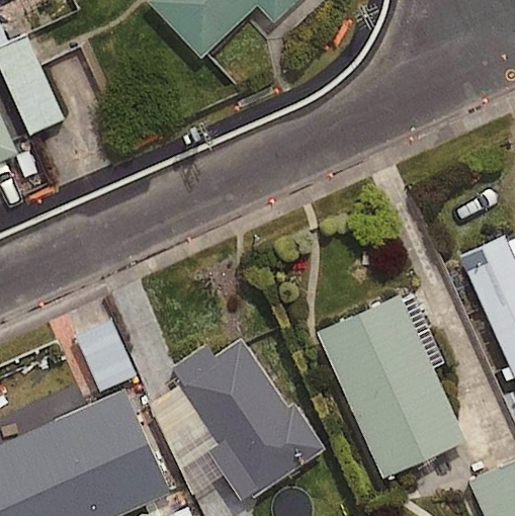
[(296,0),(149,0),(147,2),(201,59),(258,5),(274,21),(296,0)]
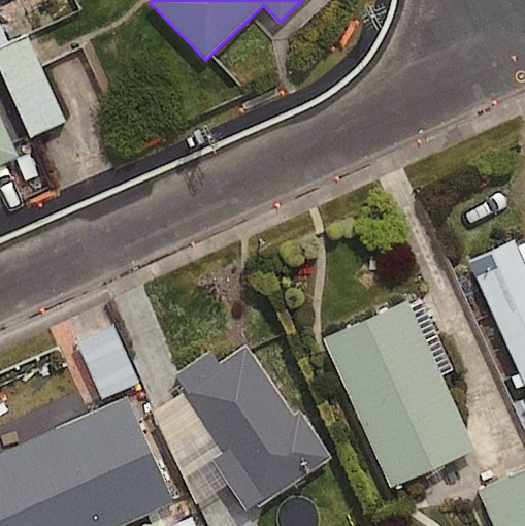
[(3,39),(0,40),(0,71),(27,132),(61,118),(23,31),(3,39)]
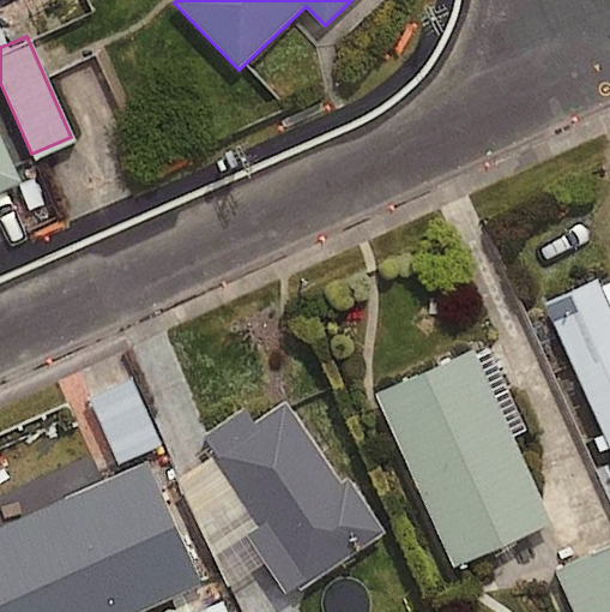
[(0,192),(20,183),(0,136),(0,192)]
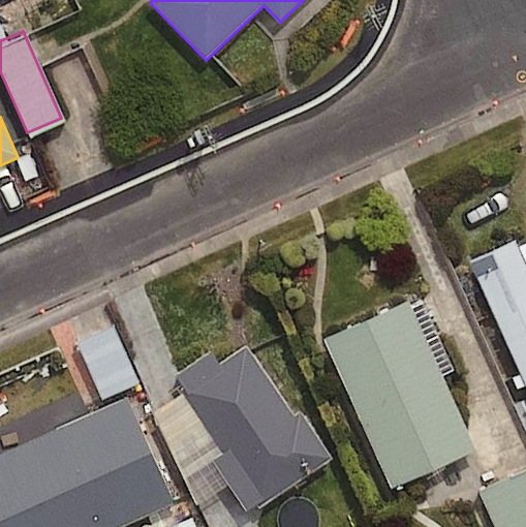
[(525,265),(515,241),(470,260),(525,384),(525,265)]
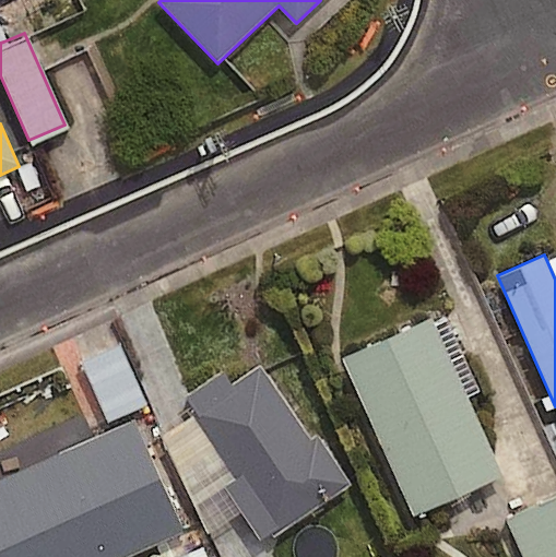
[(503,475),(432,319),(343,358),(413,516),(503,475)]
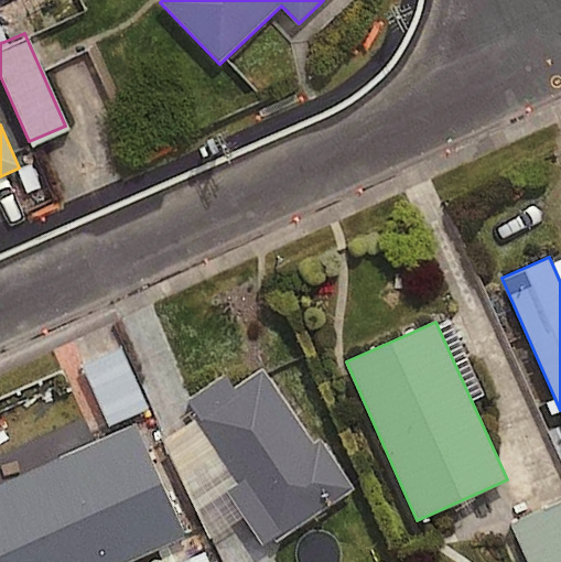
[(143,404),(117,345),(81,360),(107,421),(143,404)]
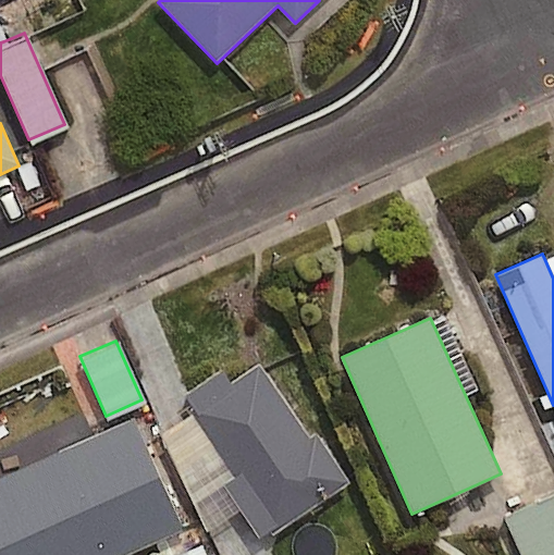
[(307,439),(259,366),(189,410),(272,537),(352,484),(317,432),(307,439)]
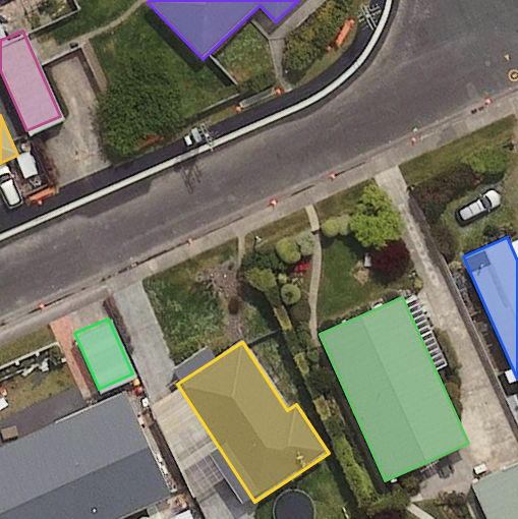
[(120,518),(172,496),(125,392),(0,448),(0,518),(120,518)]
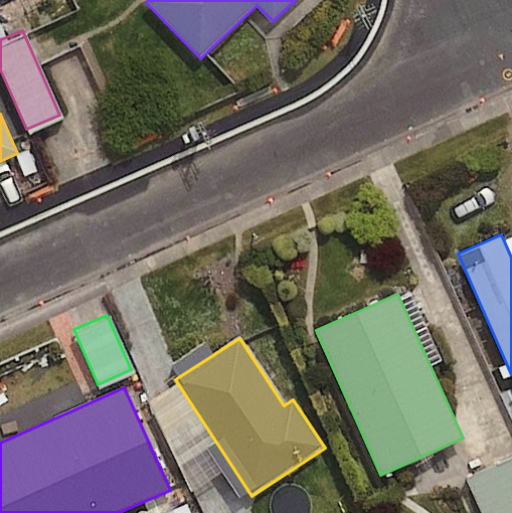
[(511,512),(511,456),(467,475),(482,512),(511,512)]
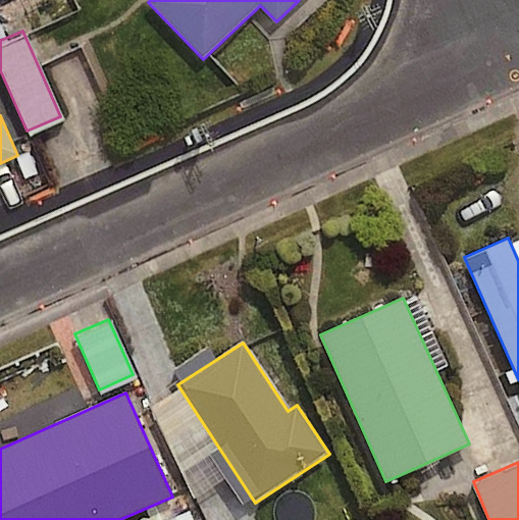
All buildings are outlined.
